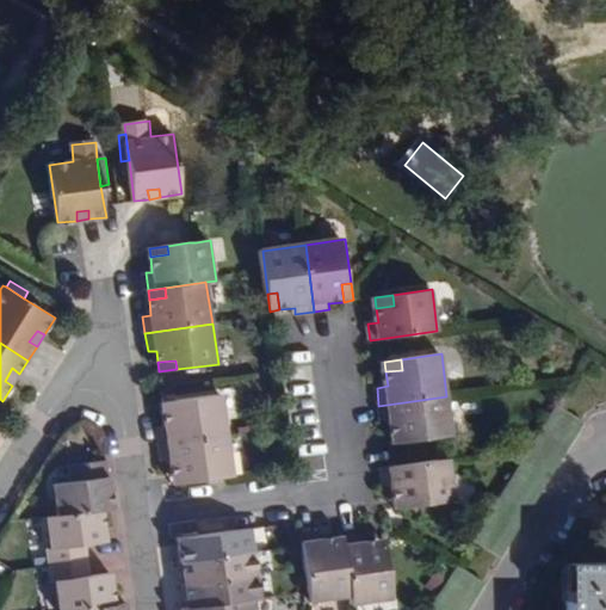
[(12,386),(19,374),(12,368),(5,381),(12,386)]
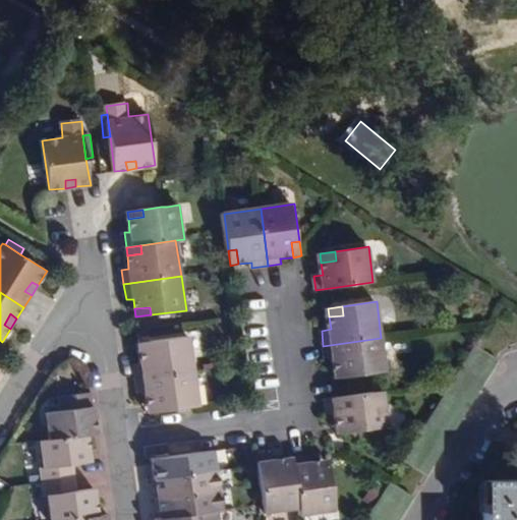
[(138,381),(195,372),(190,336),(155,341),(156,350),(140,352),(142,365),(136,366),(138,381)]
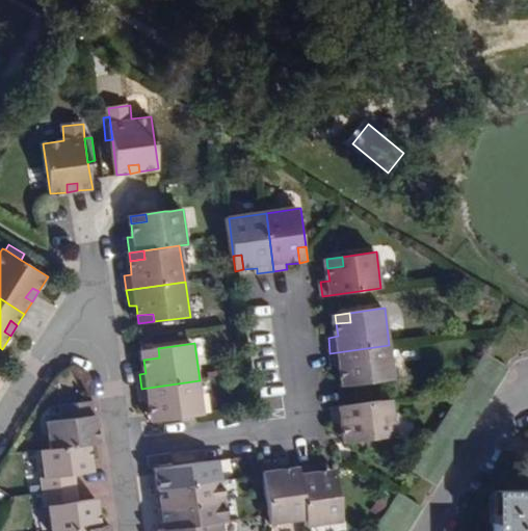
[(394,379),(389,345),(330,353),(332,369),(341,368),(343,376),(358,375),(360,383),(394,379)]
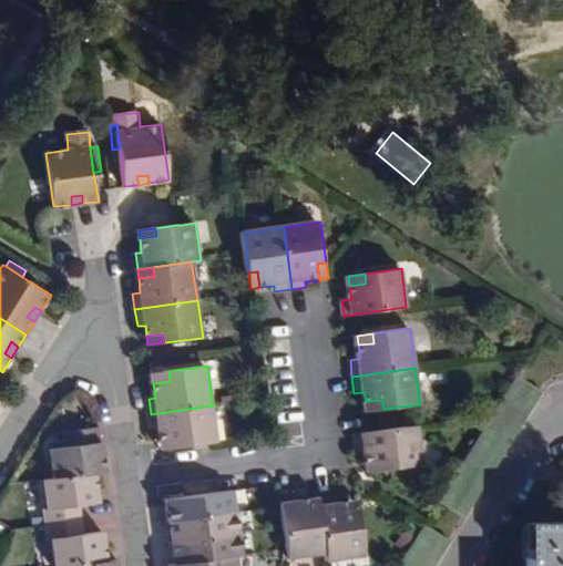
[(169,371),(151,373),(153,383),(170,381),(169,371)]
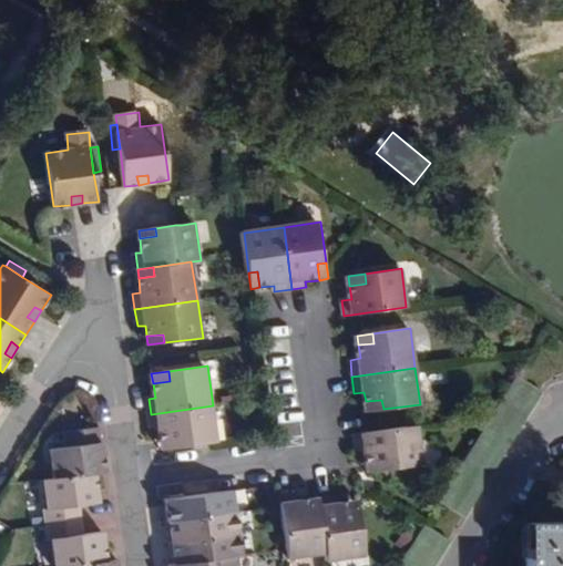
[(367,411),(384,409),(381,400),(366,401),(367,411)]
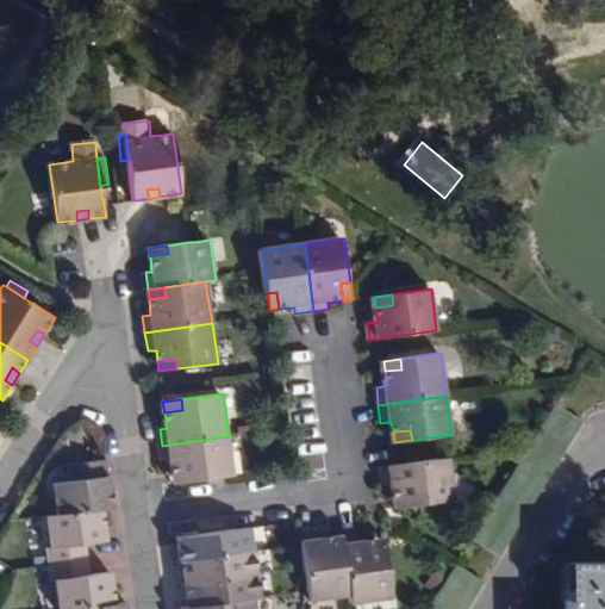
[(235,476),(229,436),(162,446),(163,464),(172,464),(173,474),(191,472),(192,482),(235,476)]
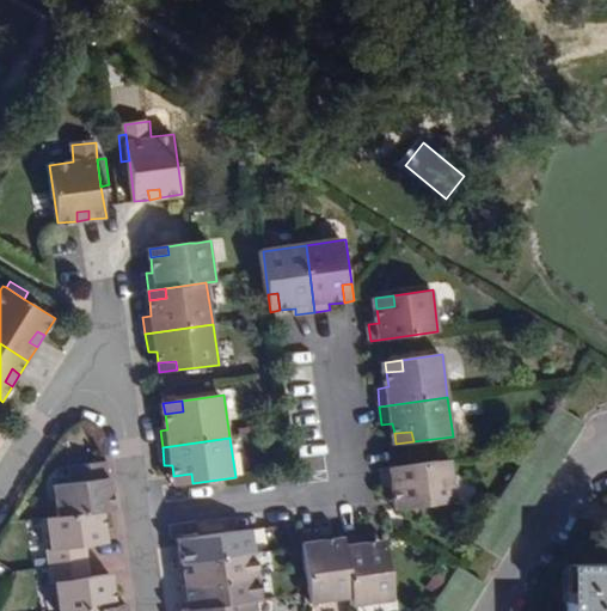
[(455,503),(451,459),(398,466),(381,469),(384,488),(393,487),(396,500),(412,498),(414,508),(455,503)]
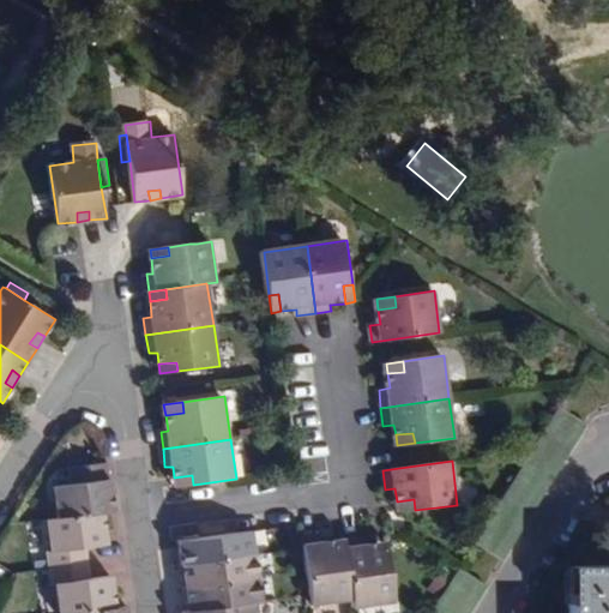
[(114,511),(108,462),(72,467),(74,486),(55,488),(60,518),(103,514),(114,511)]
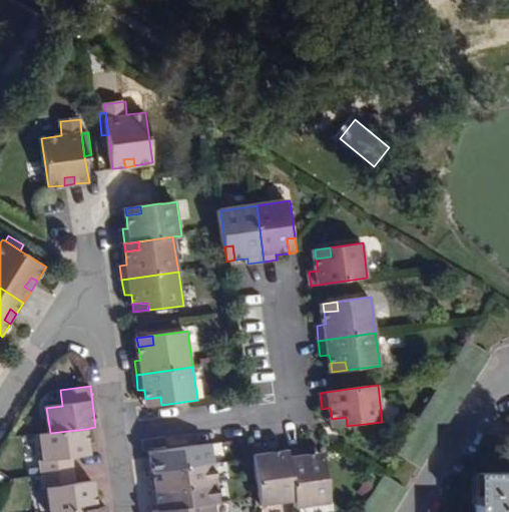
[(146,407),(161,405),(160,397),(145,399),(146,407)]
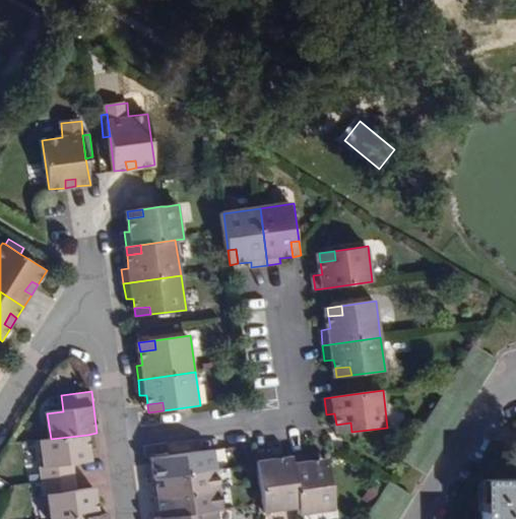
[(336,435),(351,432),(350,423),(336,425),(336,435)]
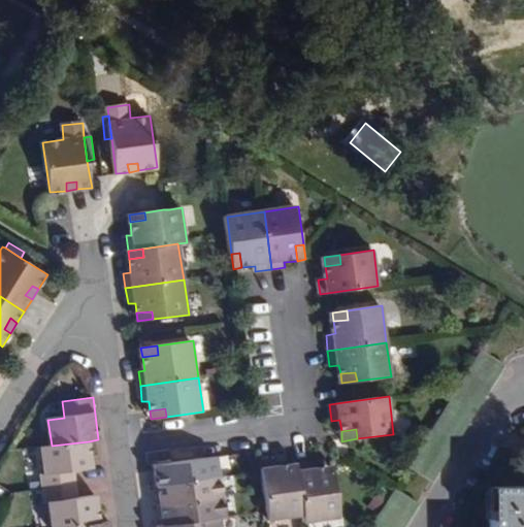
[(41,475),(42,490),(75,486),(73,472),(93,469),(89,441),(52,446),(42,448),(45,475),(41,475)]
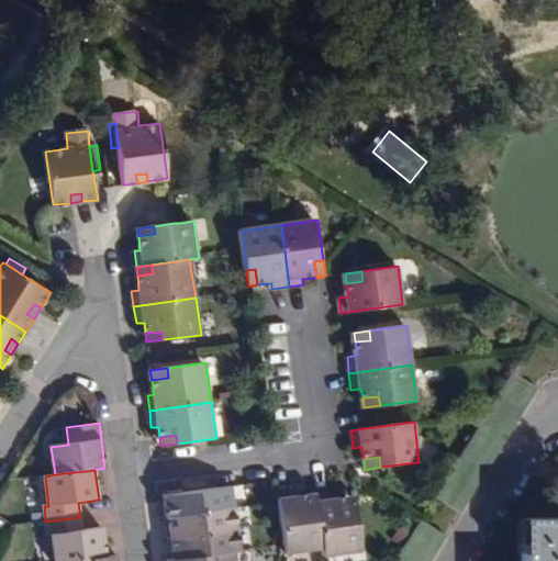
[(168,516),(235,507),(232,486),(181,494),(182,503),(167,505),(168,516)]
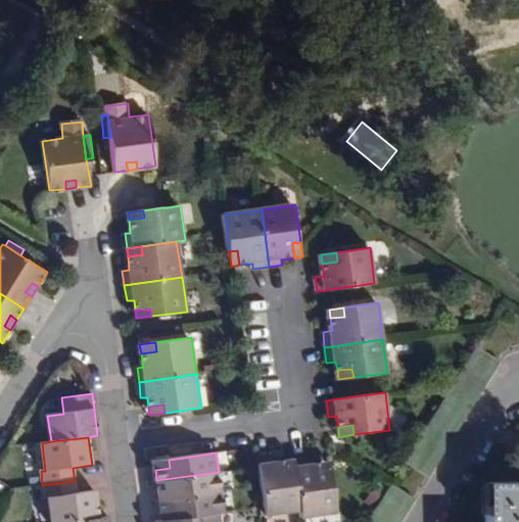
[(287,474),(286,460),(273,462),(272,455),(257,457),(266,516),(301,512),(296,474),(287,474)]
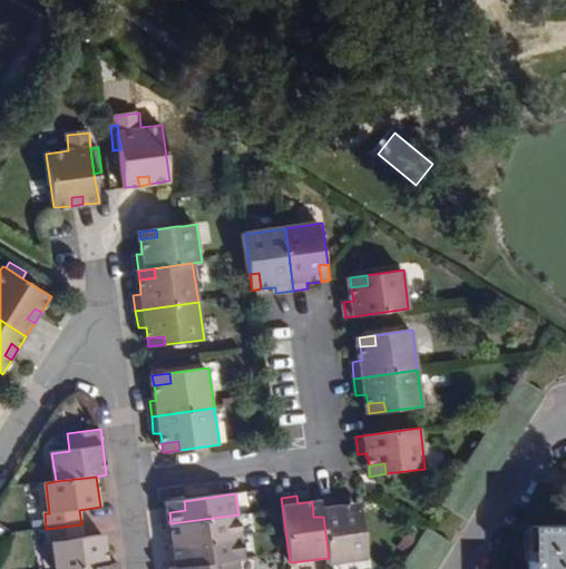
[(353,521),(351,504),(338,507),(338,498),(320,500),(323,517),(329,558),(330,563),(369,559),(363,519),(353,521)]
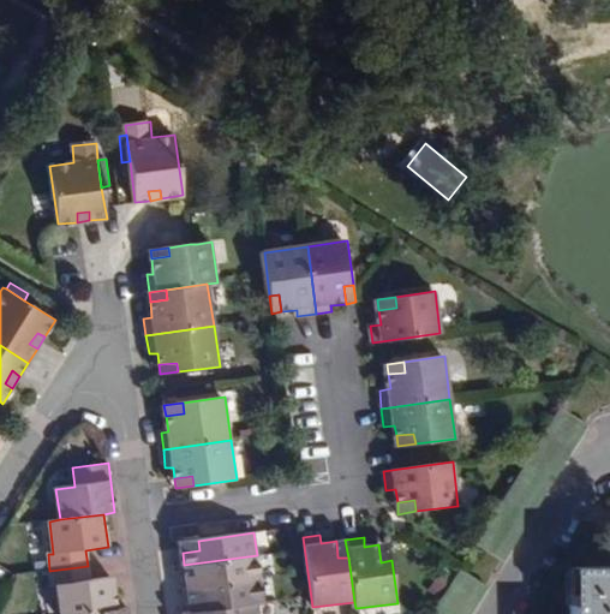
[(348,558),(345,540),(336,541),(338,558),(348,558)]
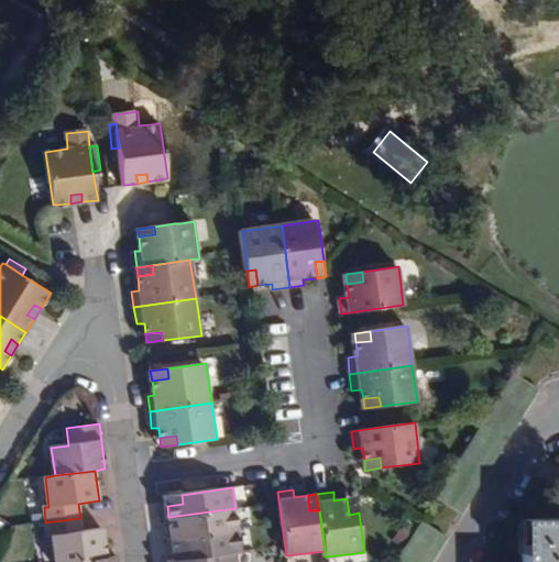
[(165,496),(167,506),(183,504),(182,495),(165,496)]
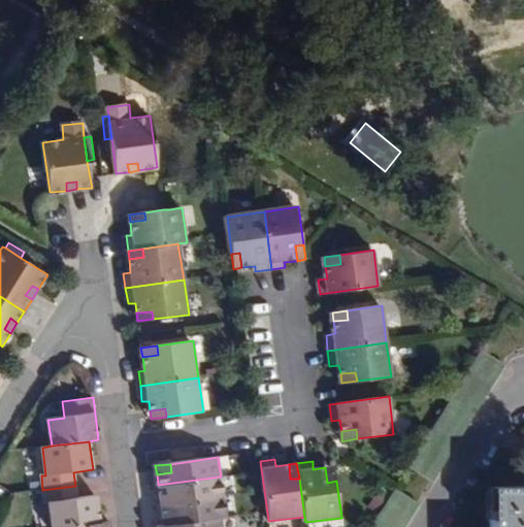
[(334,466),(325,467),(327,483),(336,481),(334,466)]
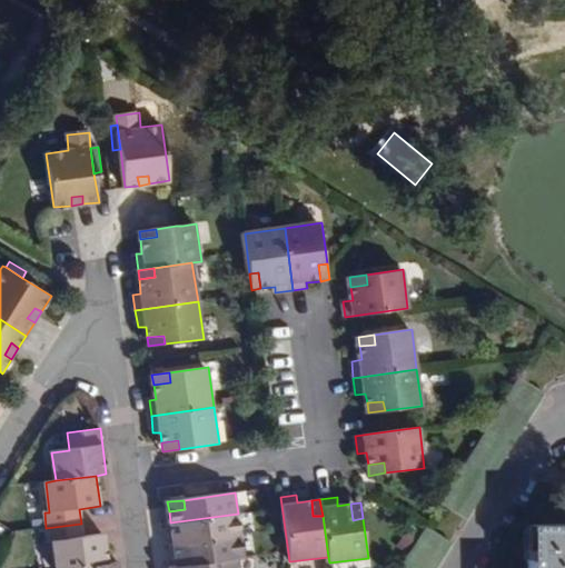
[(188,542),(240,535),(238,514),(170,522),(171,536),(188,534),(188,542)]
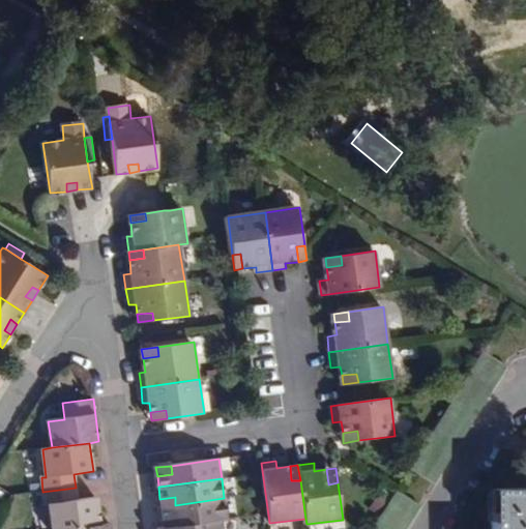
[(49,504),(52,528),(79,528),(99,526),(96,498),(77,500),(76,488),(42,492),(45,504),(49,504)]
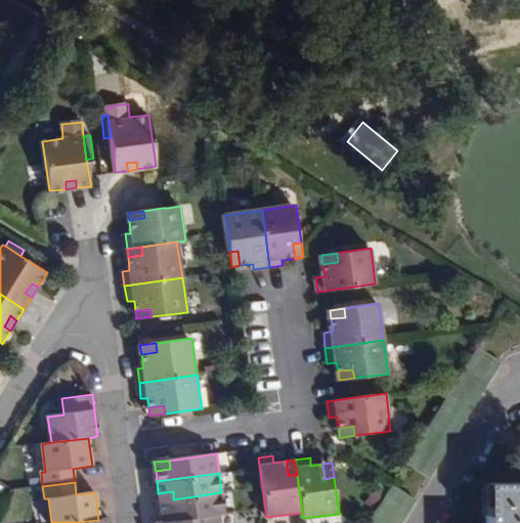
[(519,484),(486,485),(486,522),(519,522),(519,484)]
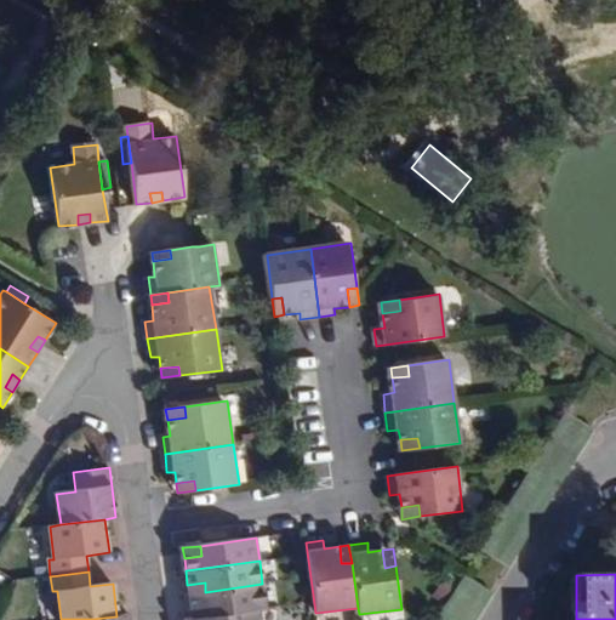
[(477,619),(494,593),(466,575),(438,619),(477,619)]
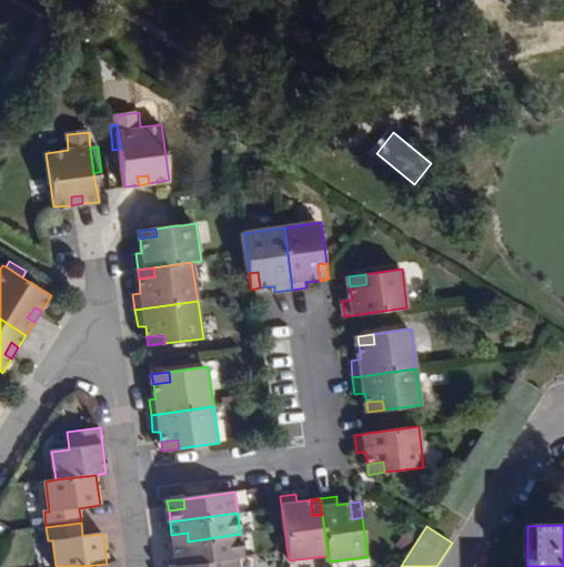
[(171,535),(172,543),(188,542),(188,533),(171,535)]
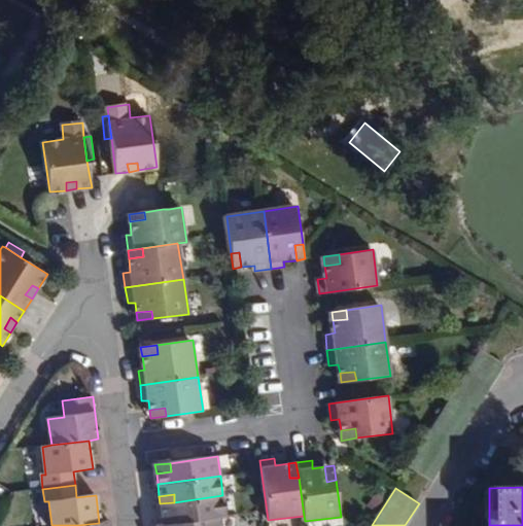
[(221,516),(225,516),(222,495),(174,502),(160,503),(162,517),(177,514),(177,523),(221,516)]
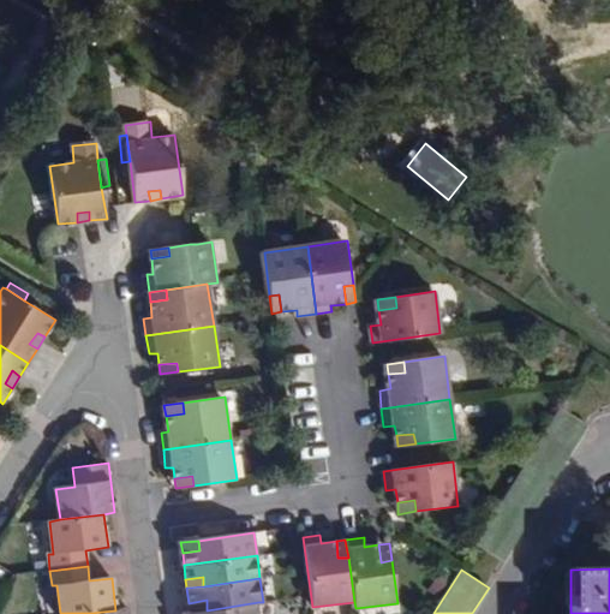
[(190,613),(204,610),(207,610),(207,600),(189,603),(190,613)]
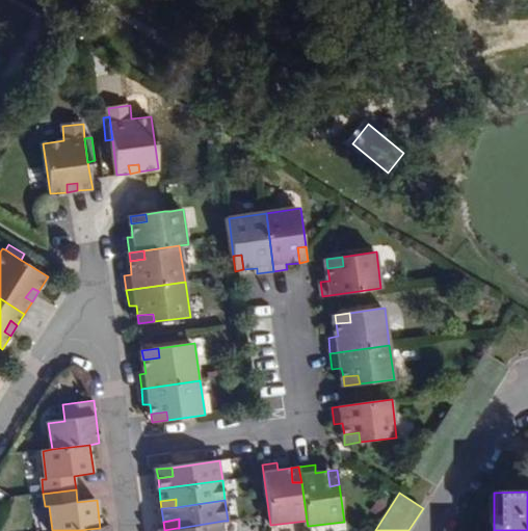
[(225,530),(223,521),(179,528),(177,528),(176,530),(225,530)]
